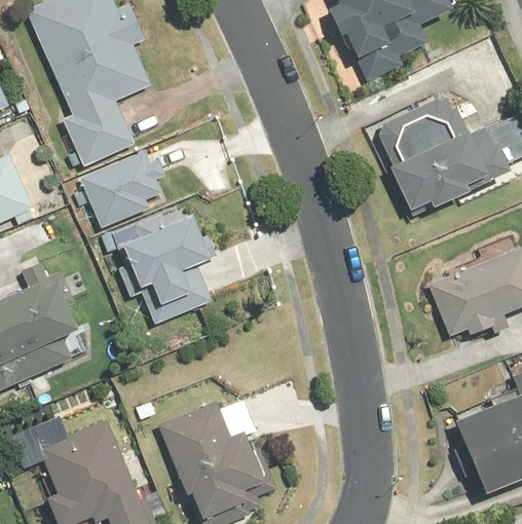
[(46,0),(26,9),(73,114),(62,118),(83,167),(135,145),(115,102),(152,84),(134,45),(146,40),(129,3),(117,8),(113,0),(46,0)]
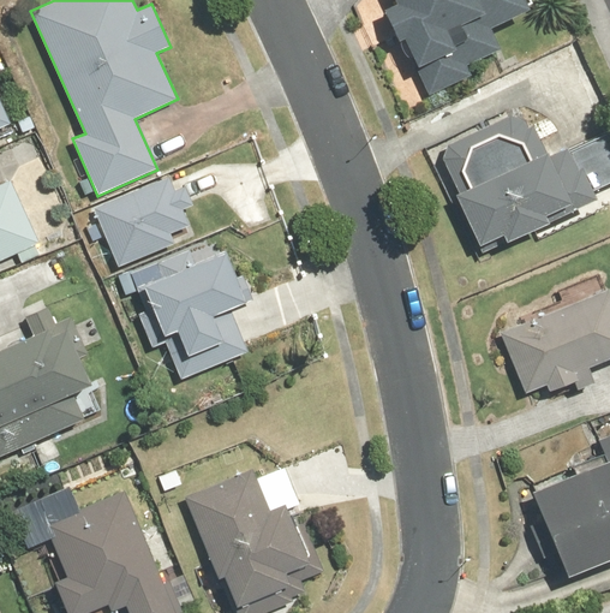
[(389,0),(393,6),(380,11),(383,28),(394,43),(399,42),(412,71),(414,69),(428,96),(500,61),(485,31),(528,11),(522,0),(389,0)]
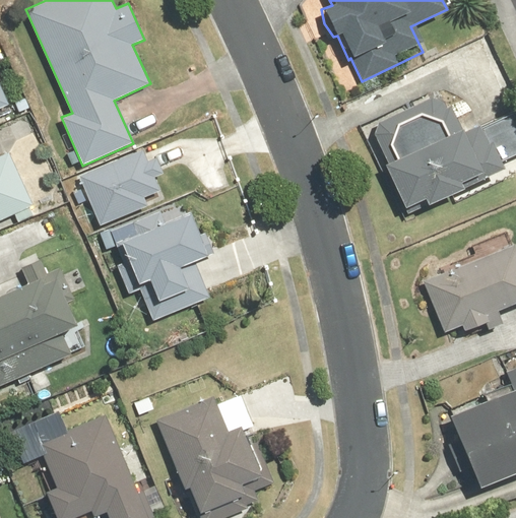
[(0,109),(8,106),(1,87),(0,86),(0,109)]
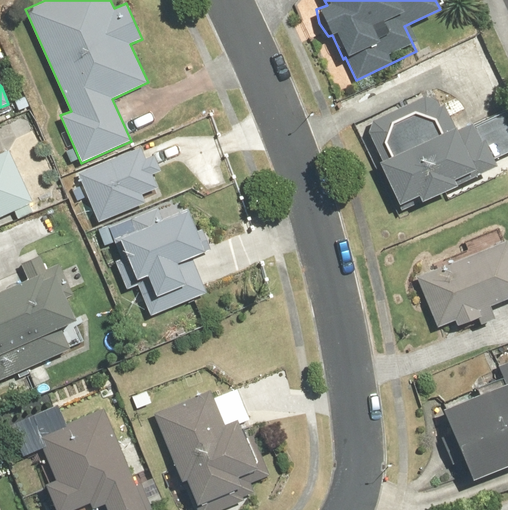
[(373,119),(369,132),(383,159),(375,163),(394,206),(412,198),(415,204),(449,189),(446,183),(462,176),(464,181),(491,168),(478,140),(475,142),(466,124),(451,131),(437,102),(423,97),(373,119)]
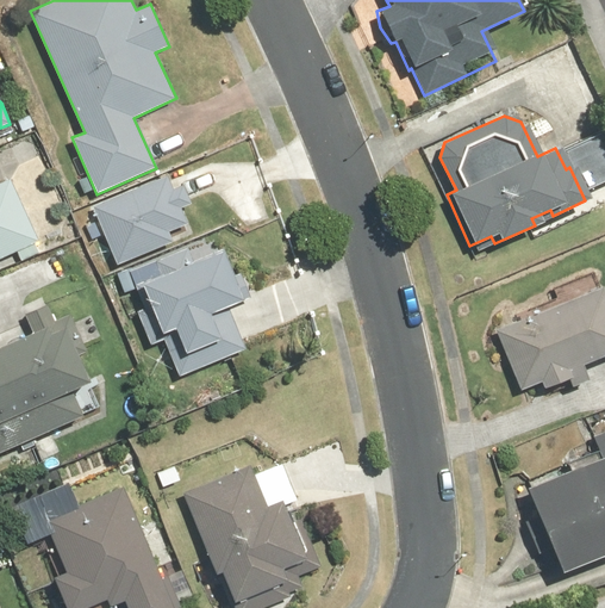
[(169,175),(94,206),(116,264),(173,242),(169,231),(189,224),(182,208),(192,204),(184,184),(174,187),(169,175)]
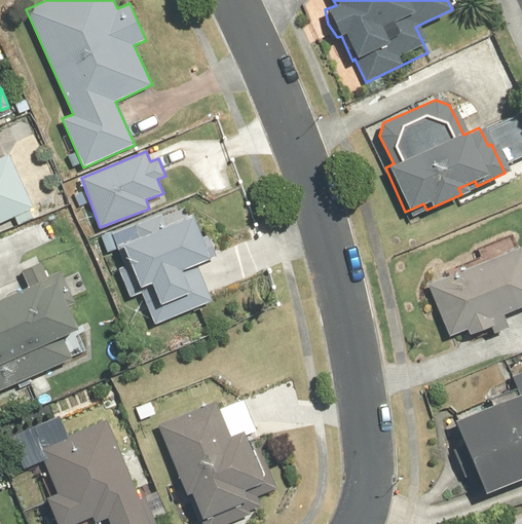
[(0,223),(34,209),(9,154),(0,157),(0,223)]
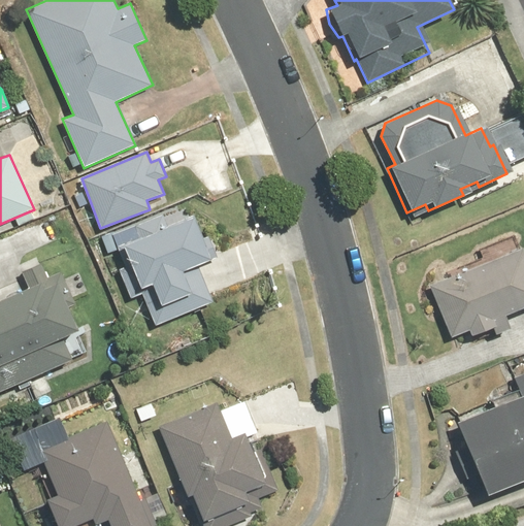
[(140,289),(155,325),(213,302),(198,265),(218,258),(208,235),(204,236),(195,215),(168,225),(163,214),(104,237),(109,252),(119,249),(135,291),(140,289)]
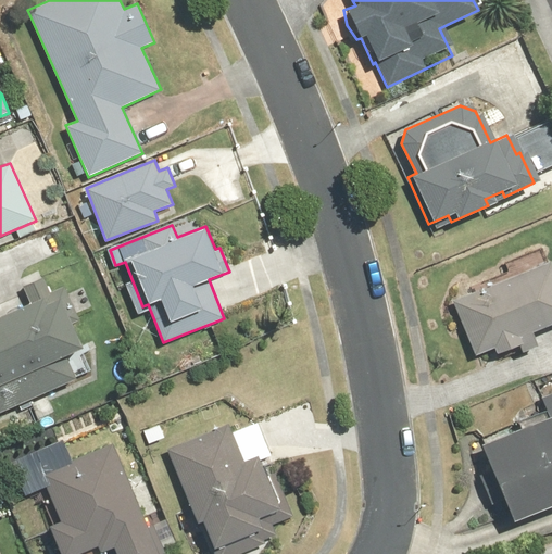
[(551,262),(452,301),(475,355),(490,349),(493,355),(517,345),(521,352),(535,347),(529,334),(551,324),(551,262)]
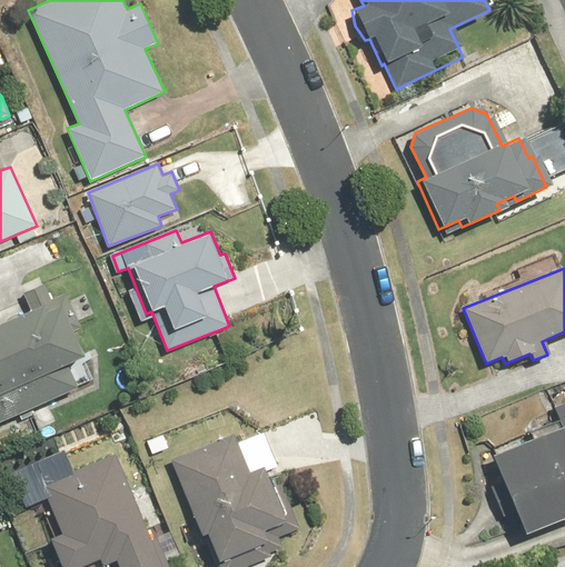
[(70,290),(50,299),(43,284),(25,292),(31,310),(0,324),(0,420),(80,387),(69,362),(88,354),(77,329),(86,326),(82,318),(73,297),(70,290)]
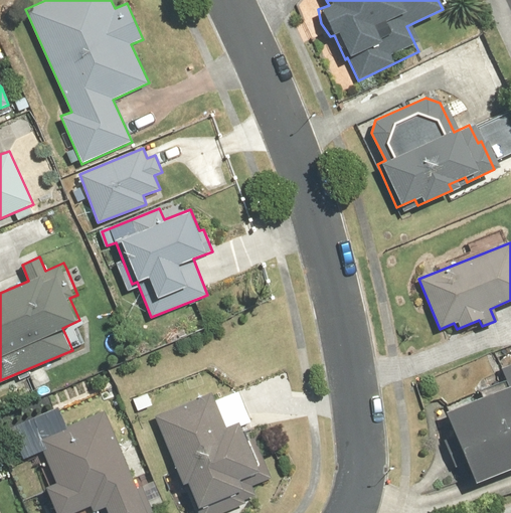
[(461,467),(462,467),(469,485),(510,468),(510,363),(498,369),(505,385),(438,413),(461,467)]
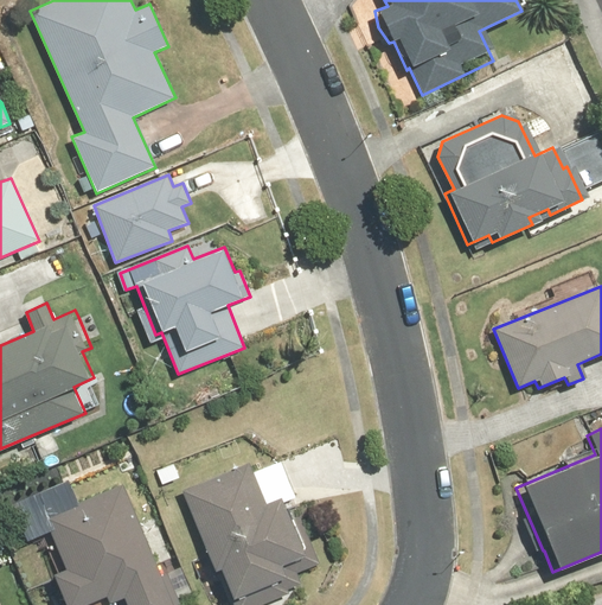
[(321,562),(302,514),(288,520),(280,498),(264,503),(249,464),(183,490),(210,573),(216,571),(228,600),(236,598),(237,604),(254,604),(302,586),(296,572),(321,562)]
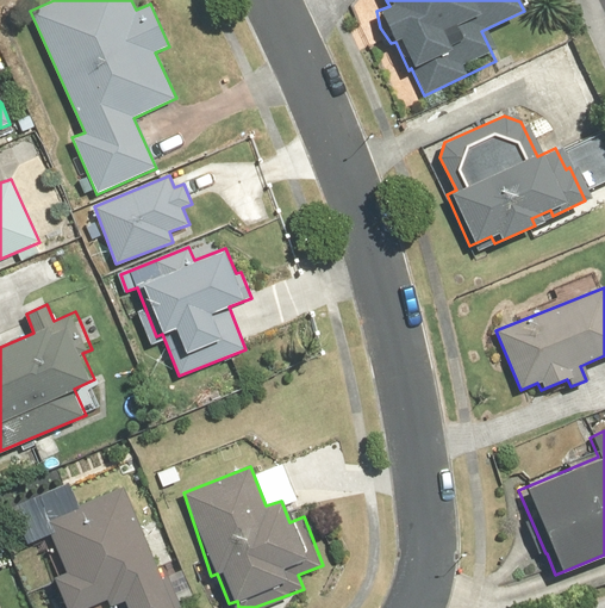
[(63,574),(50,578),(60,607),(112,607),(119,606),(119,607),(181,607),(168,575),(157,579),(123,486),(44,519),(63,574)]
